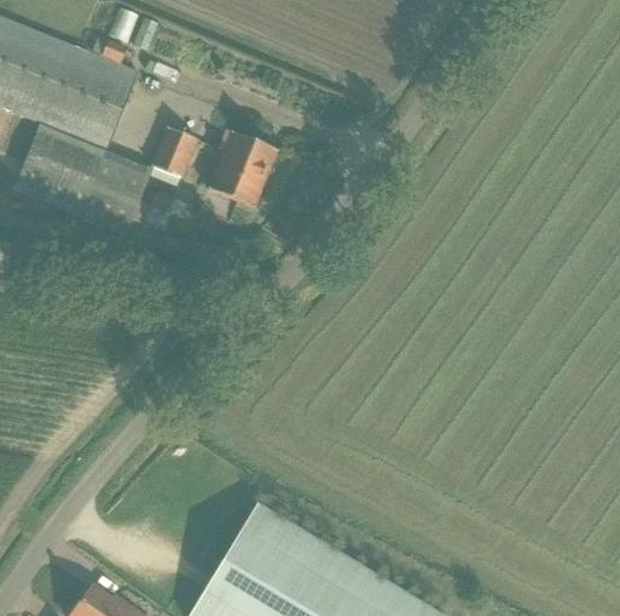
[(103,149),(136,70),(0,16),(0,103),(41,121),(13,188),(126,233),(152,169),(103,149)]
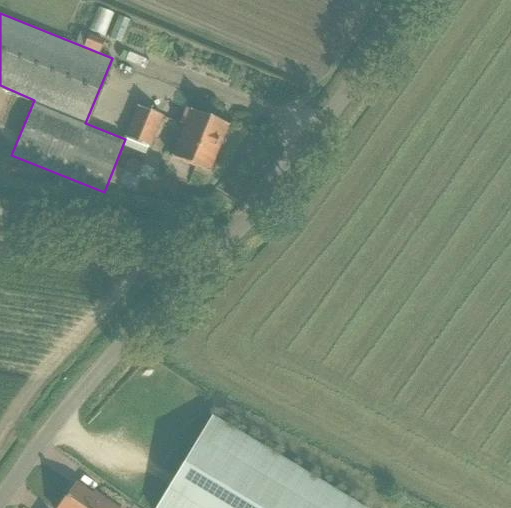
[(81,27),(76,39),(100,48),(105,37),(81,27)]
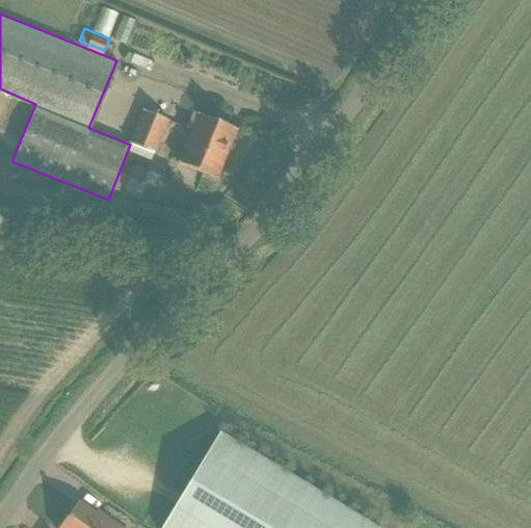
[(156,151),(163,132),(168,120),(143,110),(138,123),(131,141),(156,151)]
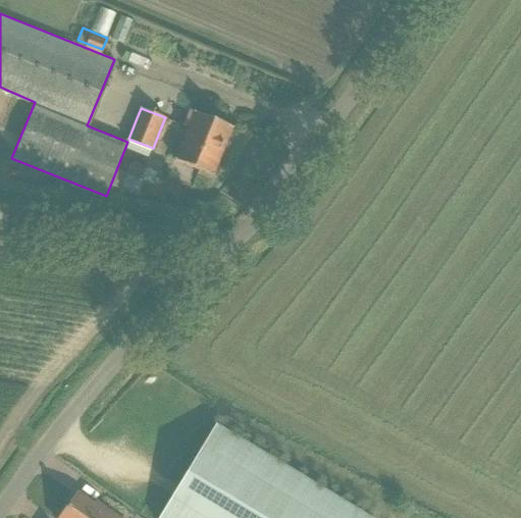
[(175,157),(213,172),(232,124),(195,109),(175,157)]
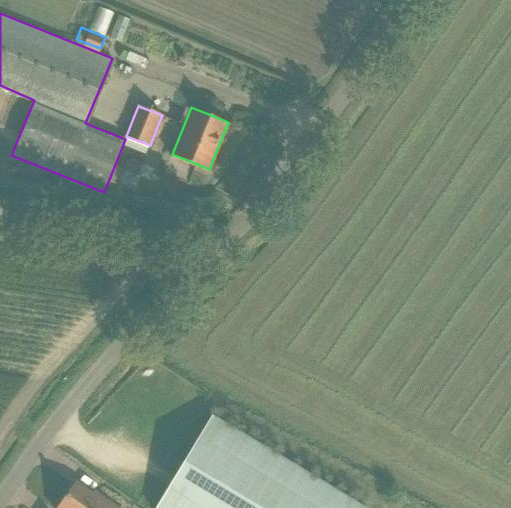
[(123,156),(120,163),(126,166),(125,168),(138,173),(143,160),(130,155),(129,158),(123,156)]
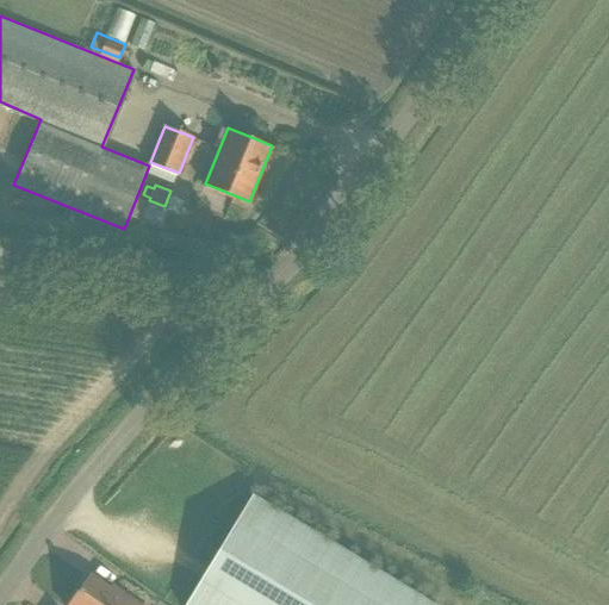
[(437,604),(439,604),(253,493),(184,604),(437,604)]
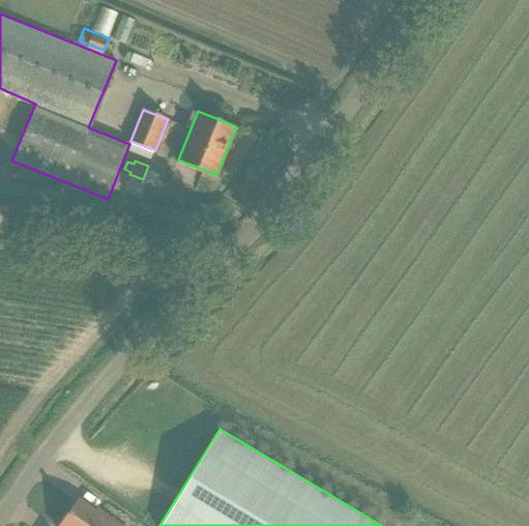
[(126,525),(97,506),(96,508),(78,496),(57,525),(126,525)]
